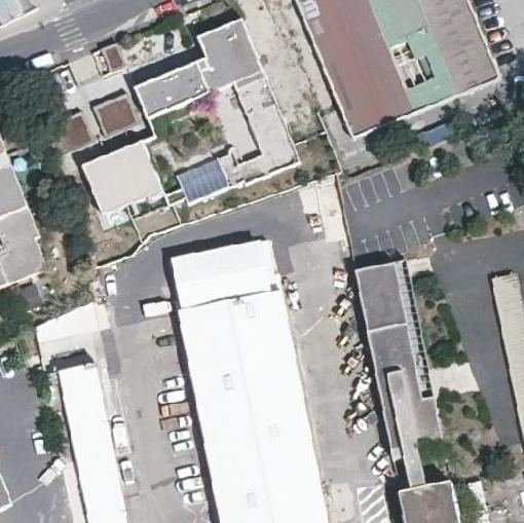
[(296,0),(324,67),(351,136),(498,76),(466,0),(296,0)]
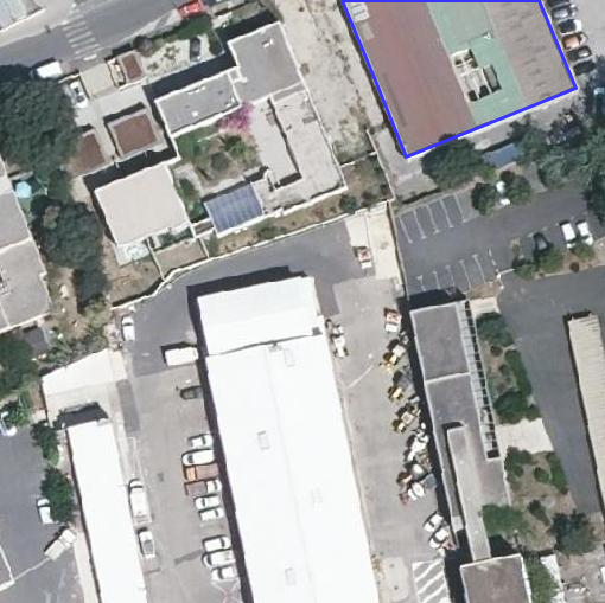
[(285,18),(234,38),(246,63),(163,96),(176,132),(310,78),(285,18)]
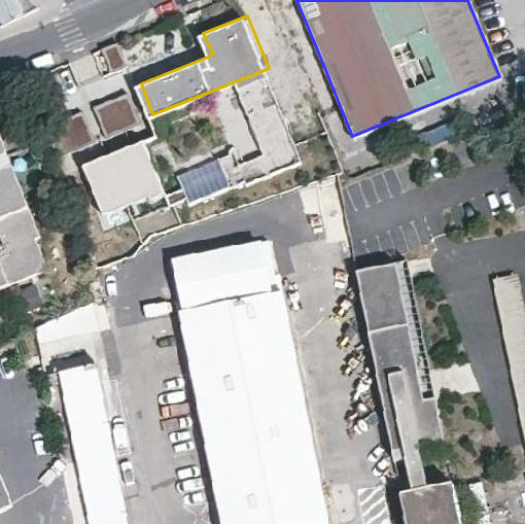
[(237,182),(305,153),(269,71),(243,81),(272,148),(246,160),(240,145),(224,151),(237,182)]
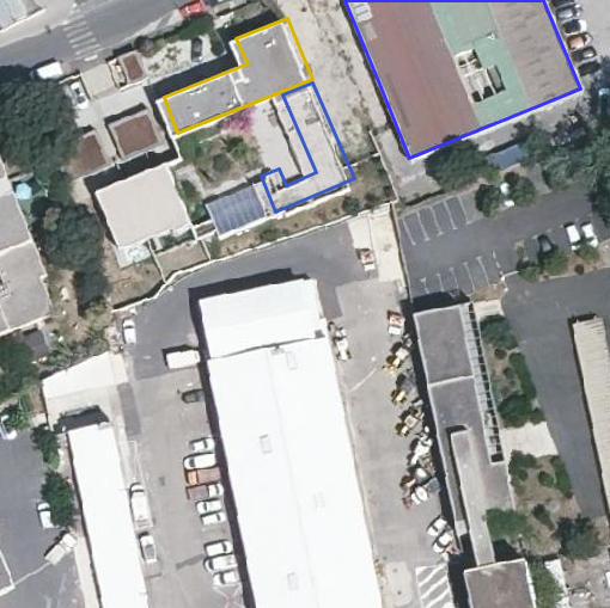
[(163,135),(148,102),(110,118),(123,151),(163,135)]
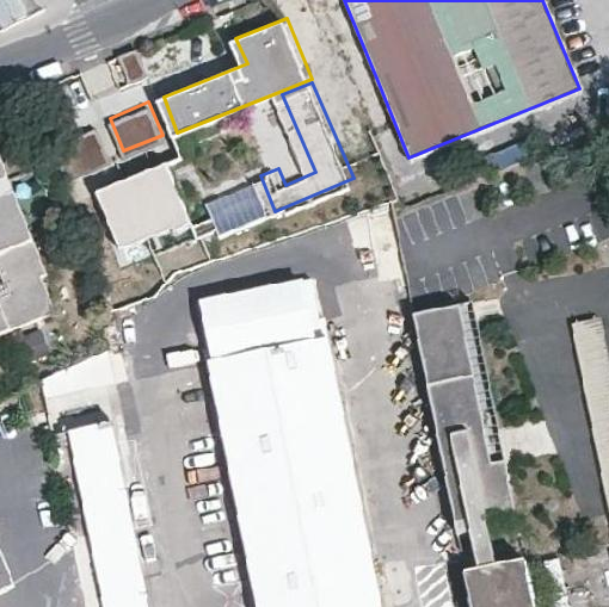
[(97,122),(56,138),(69,172),(110,155),(97,122)]
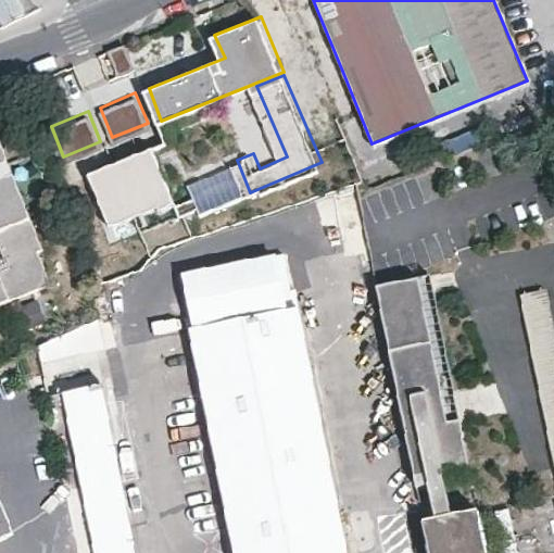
[(152,139),(93,165),(113,215),(137,204),(146,225),(183,209),(152,139)]
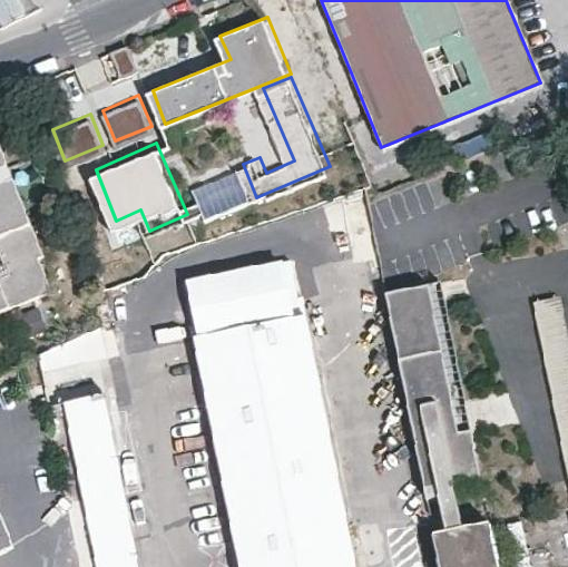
[(0,166),(3,165),(0,156),(0,263),(2,269),(0,270),(0,297),(18,291),(22,301),(49,291),(36,256),(40,255),(9,177),(0,181),(0,166)]
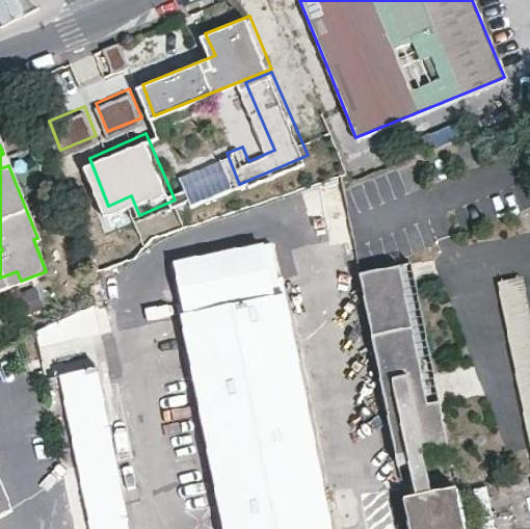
[(0,168),(8,165),(3,154),(0,155),(0,168)]
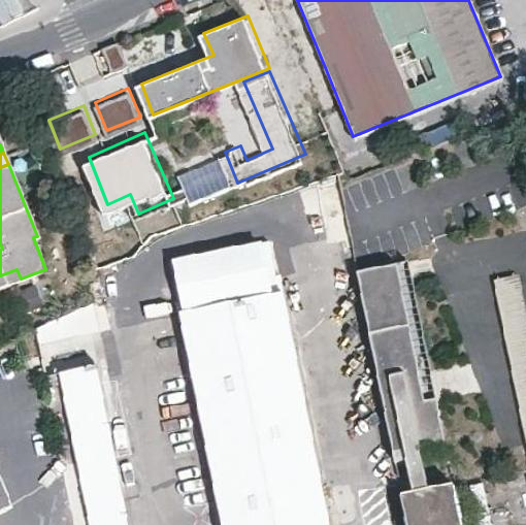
[(173,257),(185,309),(268,293),(258,239),(173,257)]
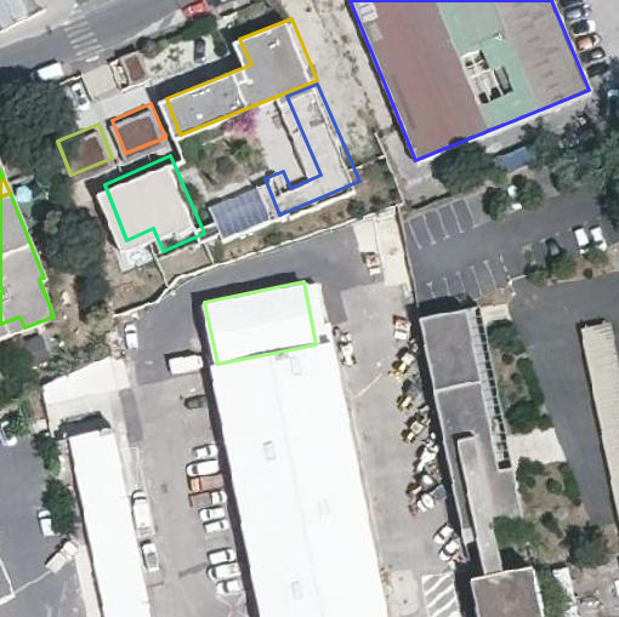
[(511,466),(478,304),(465,307),(497,468),(511,466)]
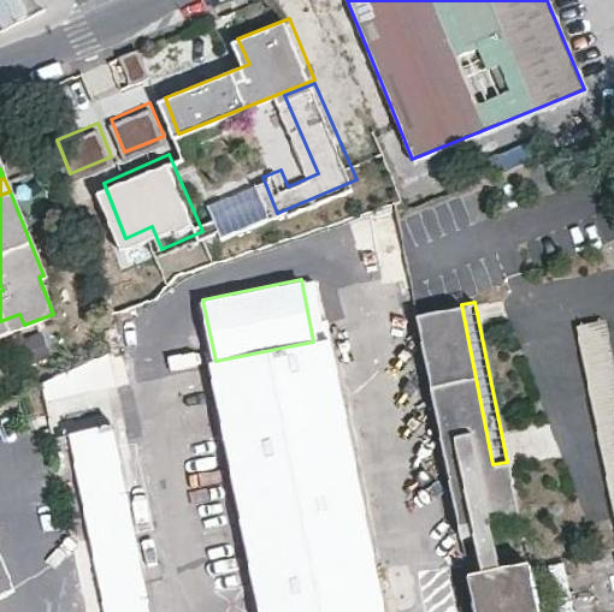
[(493,464),(461,304),(414,314),(459,535),(519,523),(507,462),(493,464)]
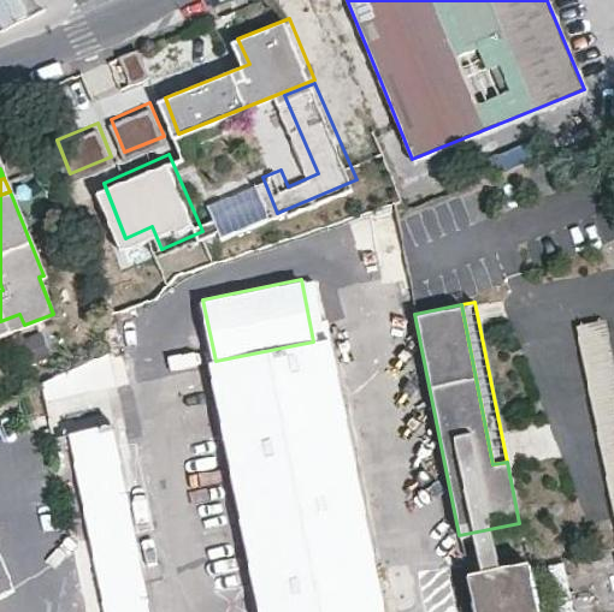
[(19,314),(0,321),(0,334),(24,325),(19,314)]
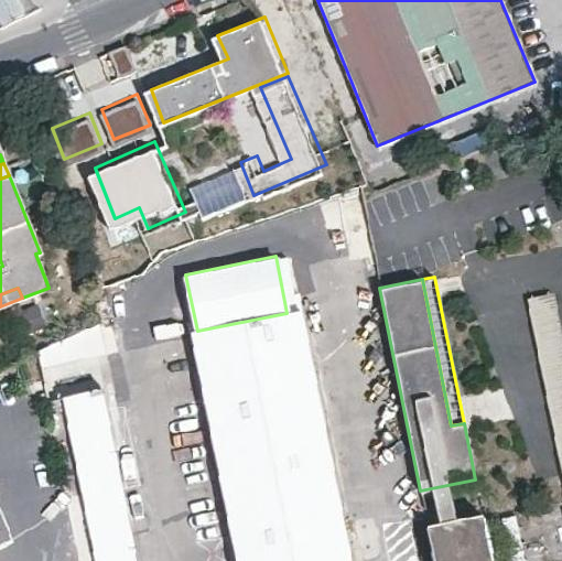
[(561,340),(553,293),(526,299),(561,478),(561,340)]
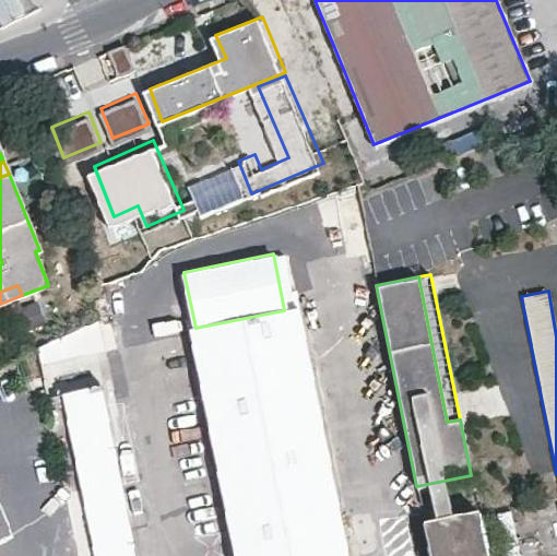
[(196,328),(188,329),(234,555),(346,555),(298,307),(284,310),(196,328)]
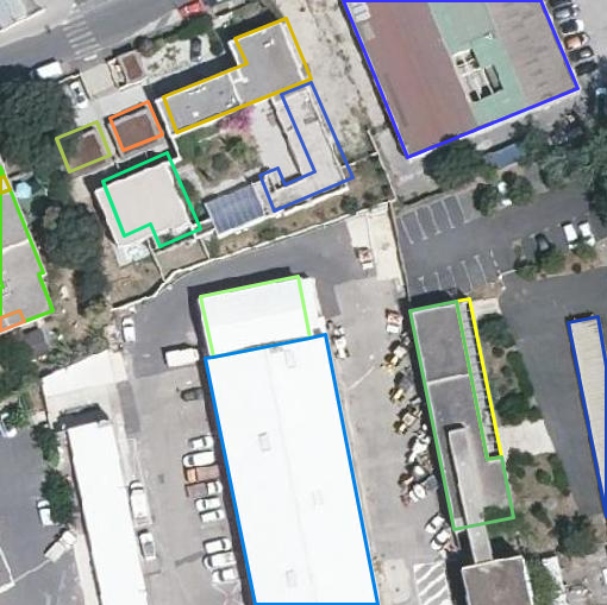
[(106,347),(39,360),(48,404),(82,398),(79,380),(111,375),(106,347)]
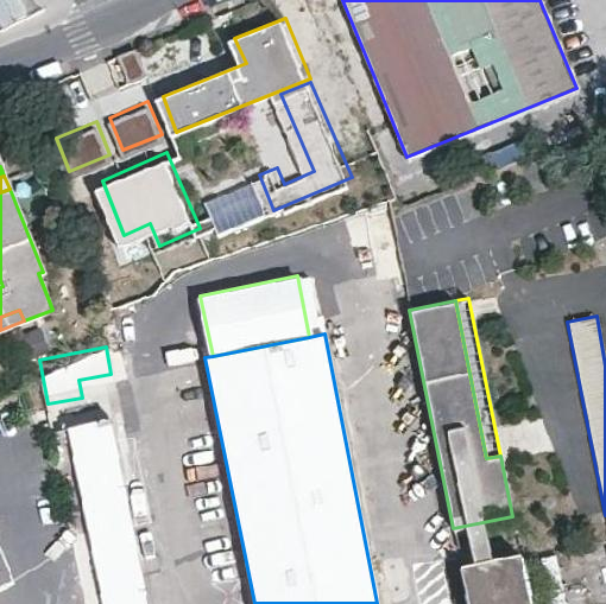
[(145,603),(108,419),(68,427),(102,603),(145,603)]
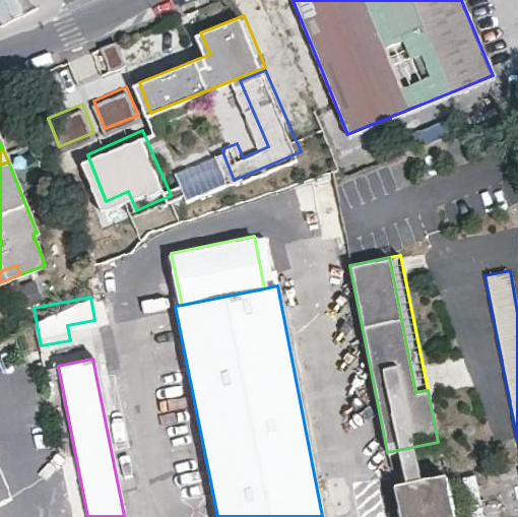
[(451,516),(443,474),(393,485),(399,516),(451,516)]
